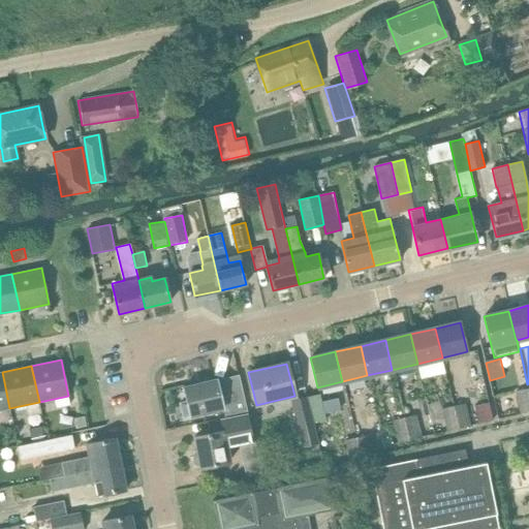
[(0,409),(9,408),(2,372),(0,372),(0,409)]
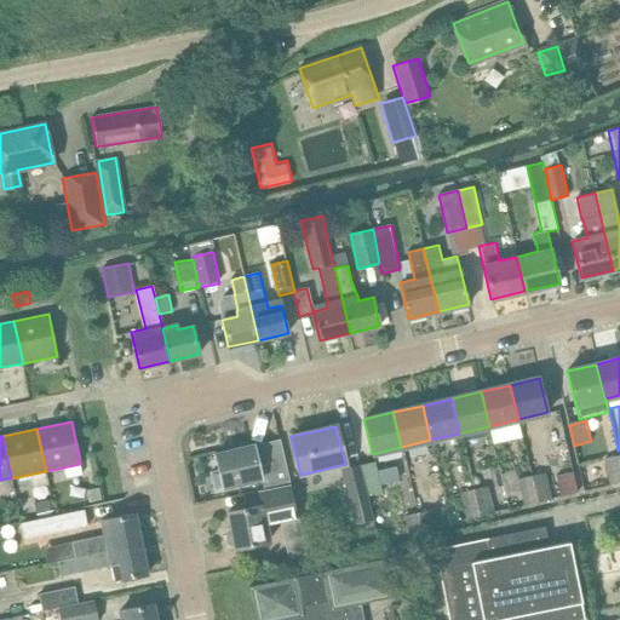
[(263,478),(265,491),(291,484),(280,440),(216,454),(219,471),(211,472),(214,489),(263,478)]
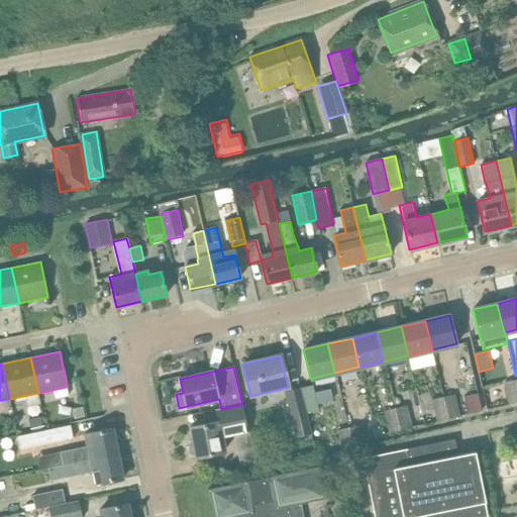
[(516,402),(516,385),(516,380),(505,383),(509,404),(516,402)]
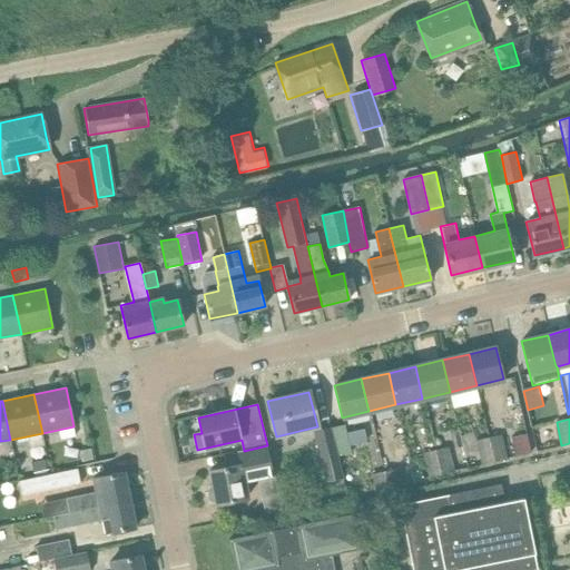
[(328,428),(335,457),(352,453),(351,444),(367,441),(365,432),(347,436),(345,424),(328,428)]
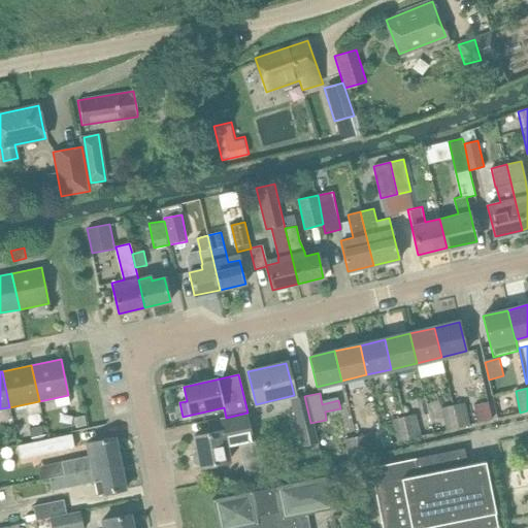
[(311,427),(310,423),(304,396),(291,399),(298,430),(311,427)]
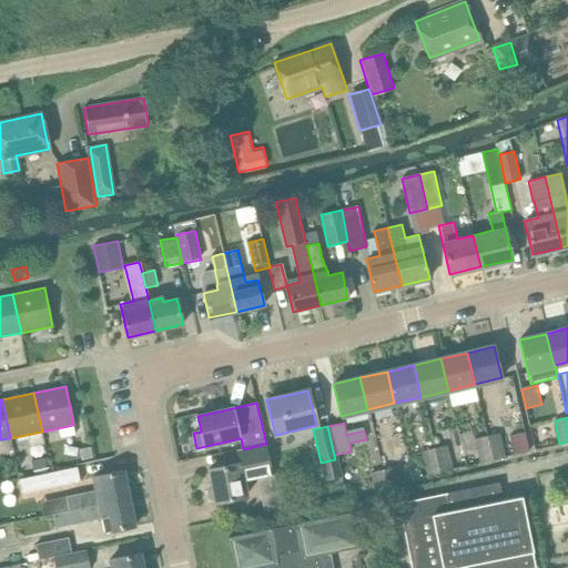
[(515,453),(530,449),(526,430),(510,434),(515,453)]
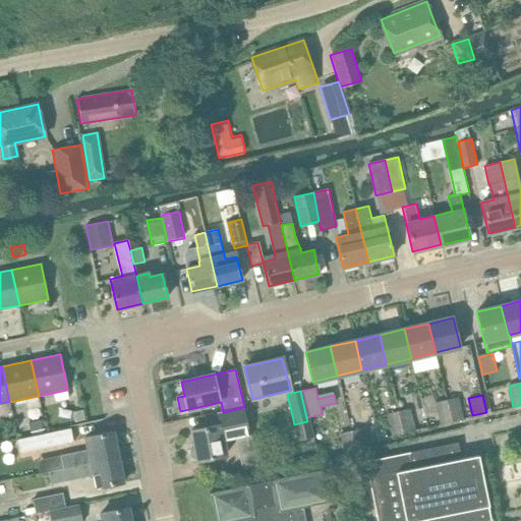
[(448,400),(453,421),(465,418),(460,397),(448,400)]
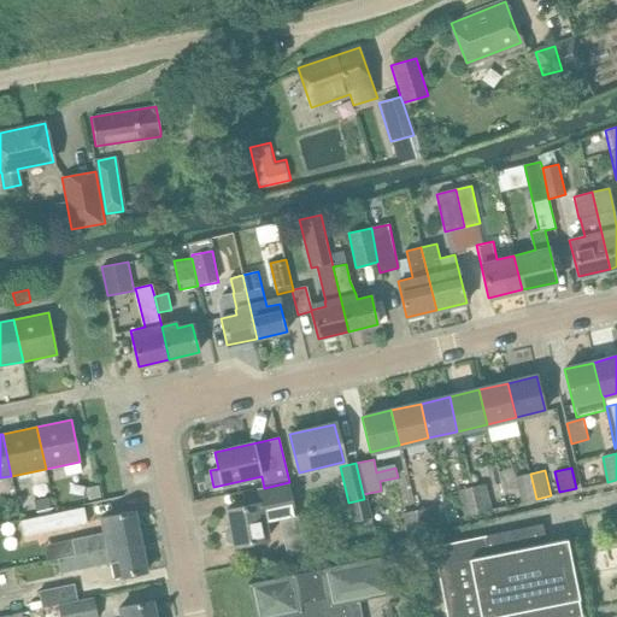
[(536,499),(530,474),(516,477),(519,491),(522,501),(536,499)]
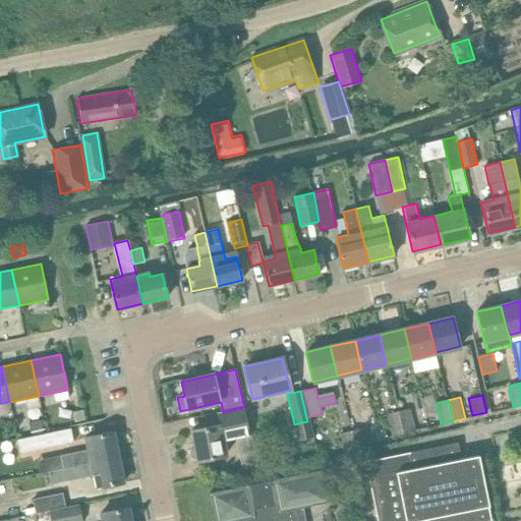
[(251,437),(244,407),(223,412),(226,423),(191,430),(194,445),(192,445),(190,448),(192,457),(195,459),(197,459),(197,461),(226,455),(224,444),(251,437)]
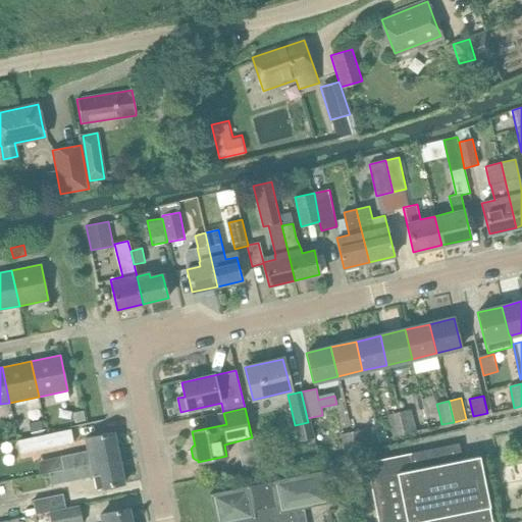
[(401,413),(405,433),(417,431),(413,410),(401,413)]
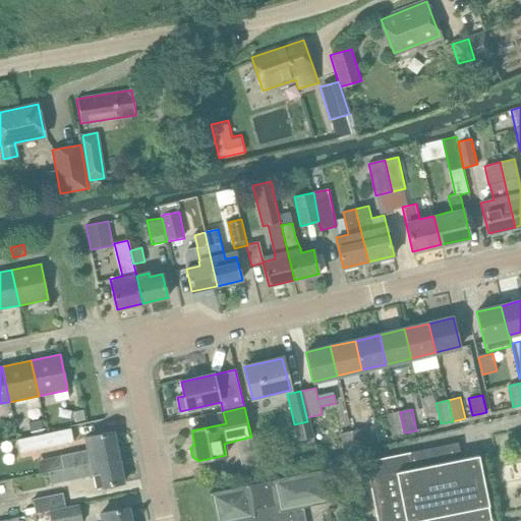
[(72,412),(74,422),(84,420),(82,410),(72,412)]
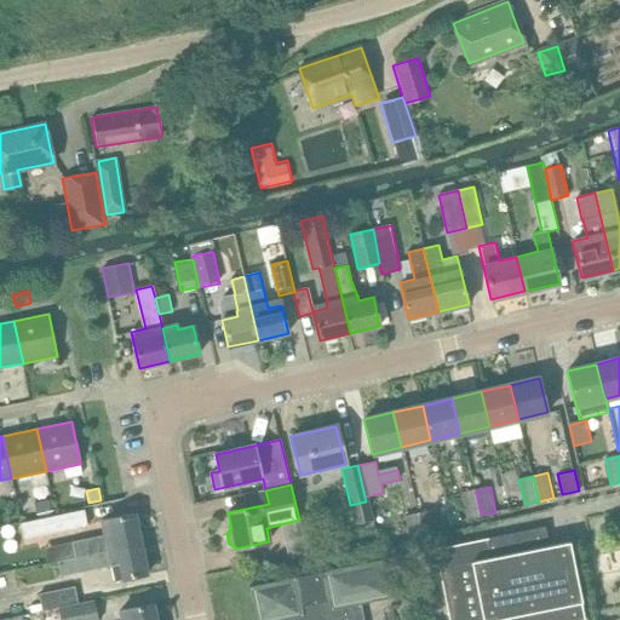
[(481,515),(476,491),(461,493),(468,518),(481,515)]
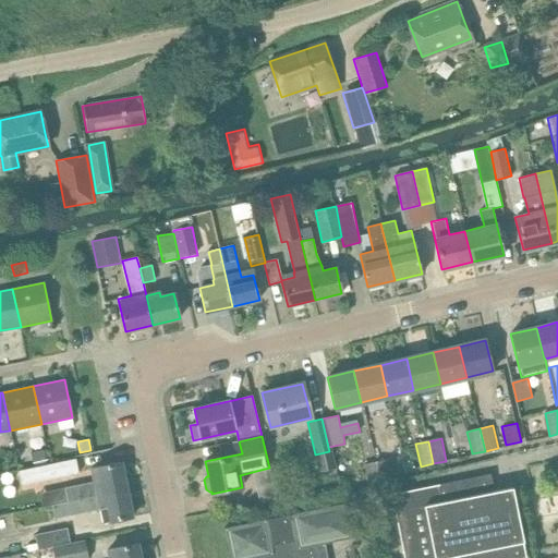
[(470,444),(456,447),(458,457),(472,453),(470,444)]
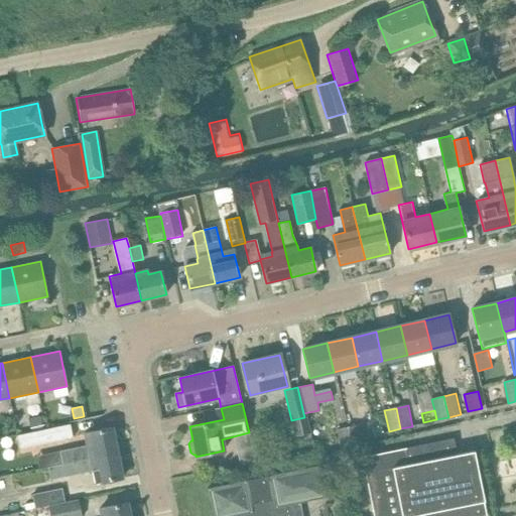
[(40,416),(27,419),(30,428),(42,426),(40,416)]
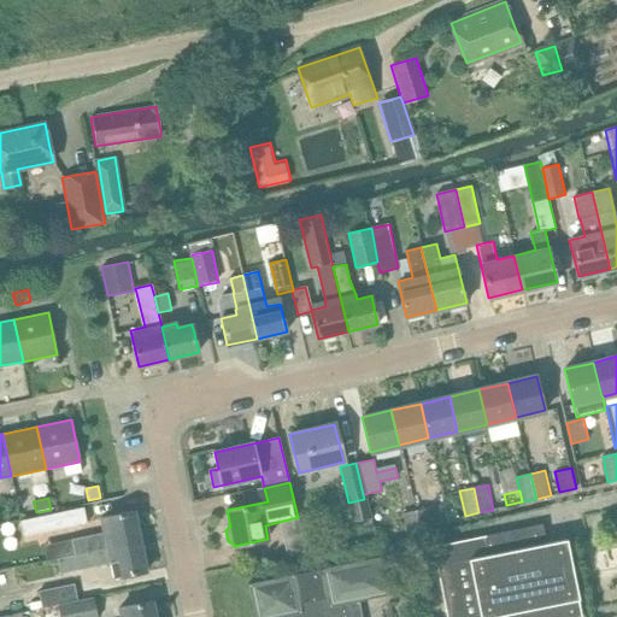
[(83,506),(19,519),(23,538),(87,524),(83,506)]
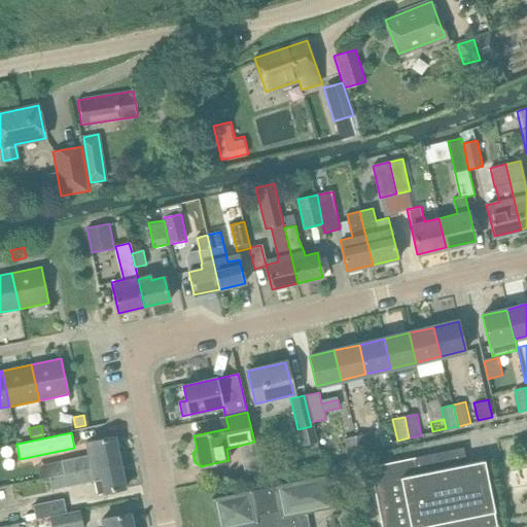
[(357,436),(361,458),(373,455),(369,434),(357,436)]
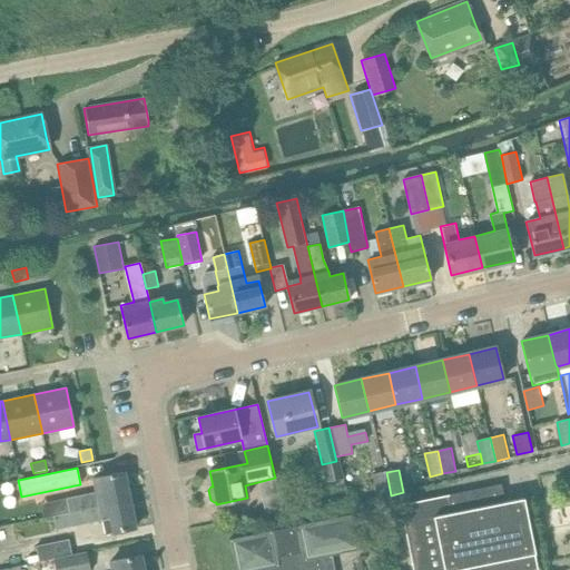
[(52,516),(52,517),(98,507),(129,500),(124,472),(92,479),(96,493),(66,499),(69,512),(52,516)]
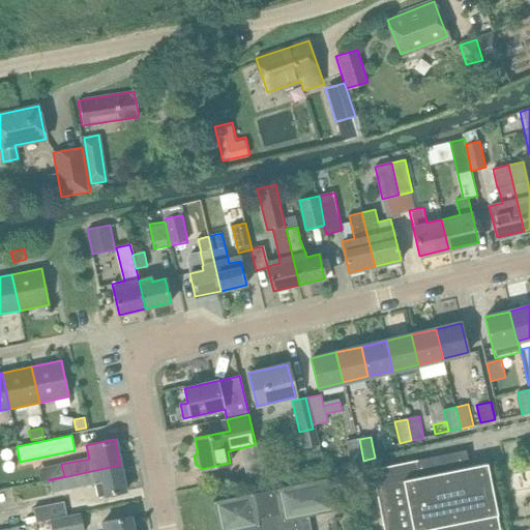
[(363,461),(359,439),(347,442),(351,463),(363,461)]
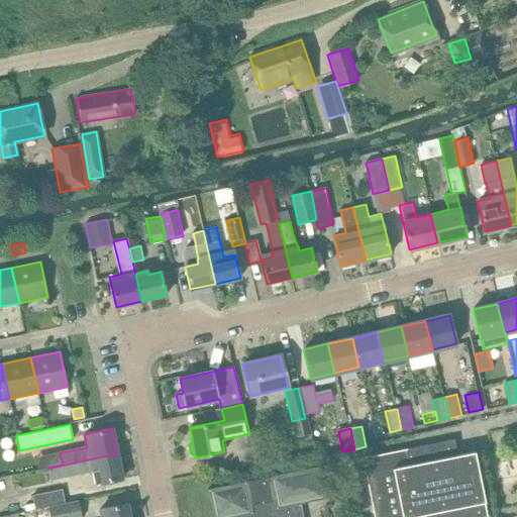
[(475,516),(486,515),(474,450),(457,453),(454,437),(362,456),(374,516),(475,516)]
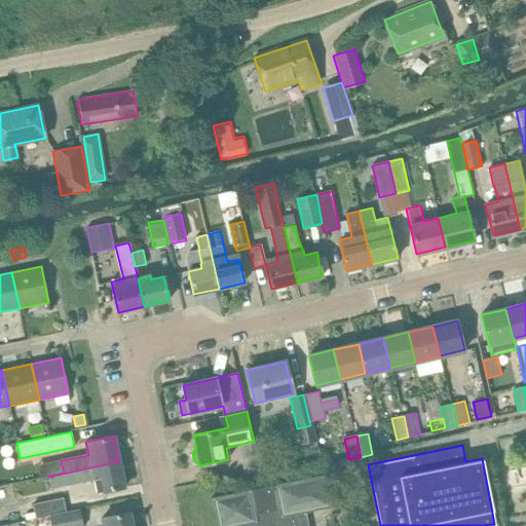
[(124,487),(119,461),(90,467),(48,477),(51,489),(69,485),(69,484),(80,481),(81,483),(94,480),(97,493),(124,487)]
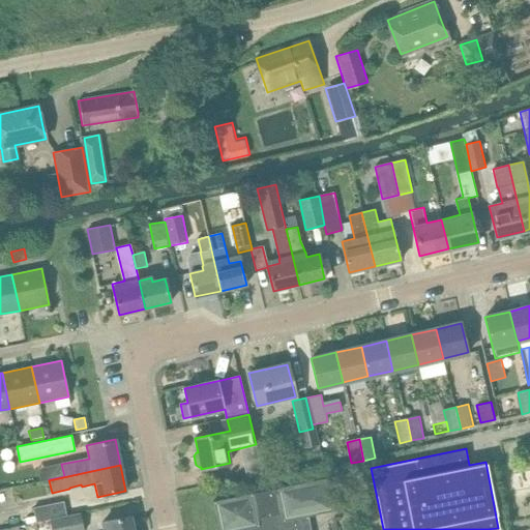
[(326,478),(249,494),(212,502),(217,529),(307,529),(305,516),(332,510),(326,478)]
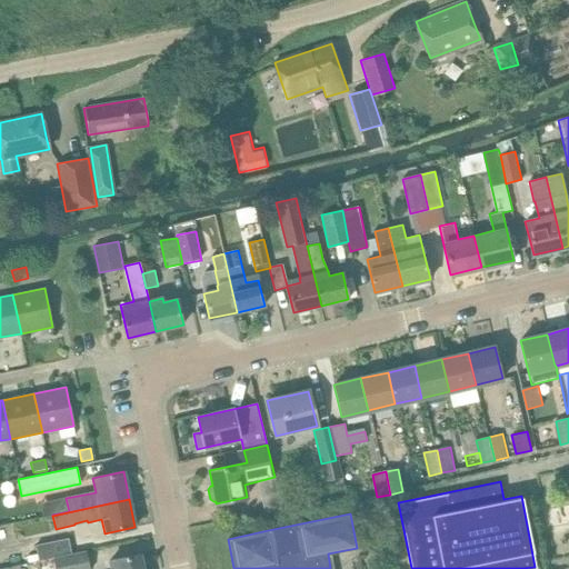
[(37,546),(40,559),(72,553),(69,539),(37,546)]
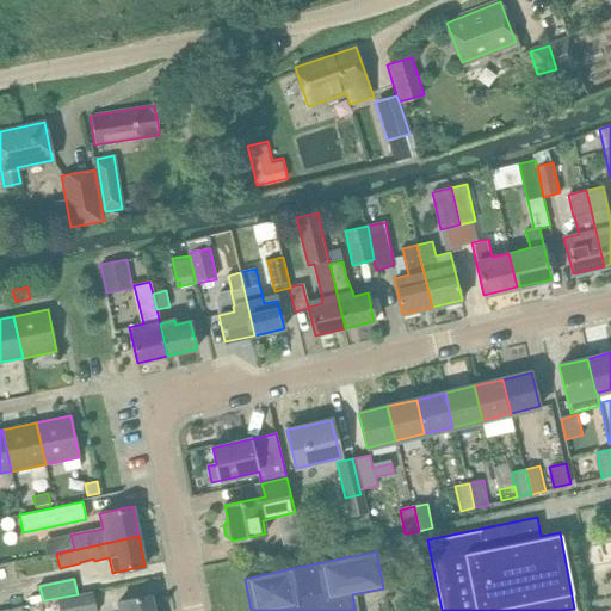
[(82,593),(78,594),(43,600),(43,604),(10,610),(4,610),(4,609),(0,609),(0,610),(97,610),(93,591),(82,593)]
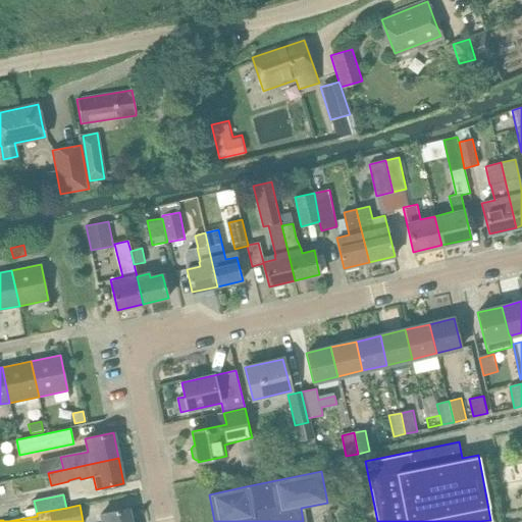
[(132,521),(128,509),(104,514),(105,521),(132,521)]
